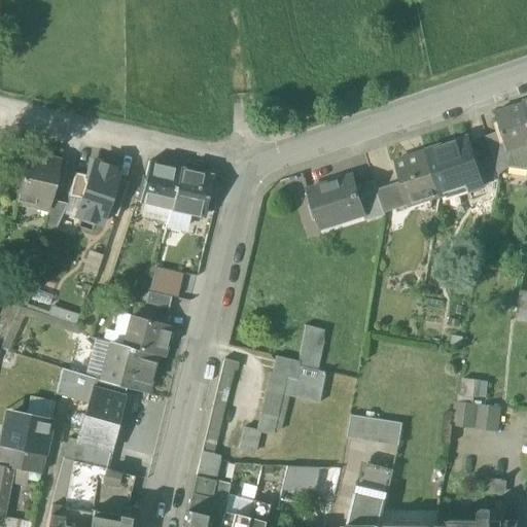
[(526,112),(524,104),(496,113),(502,132),(507,150),(510,149),(524,145),(524,147),(526,145),(526,112)]
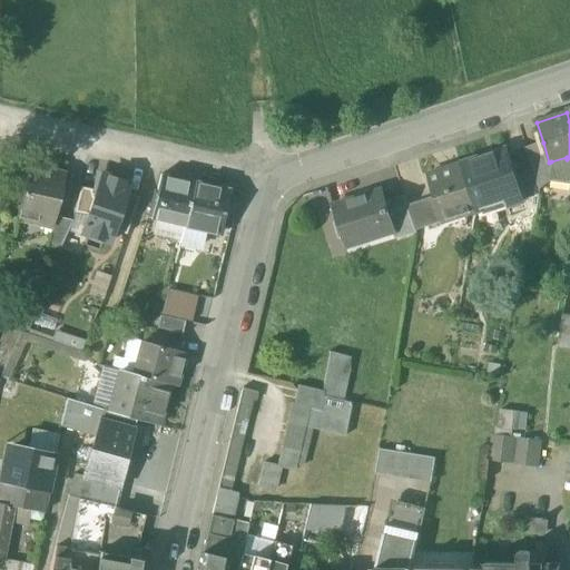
[(543,143),(527,148),(533,169),(534,174),(553,168),(551,161),(549,163),(543,143)]
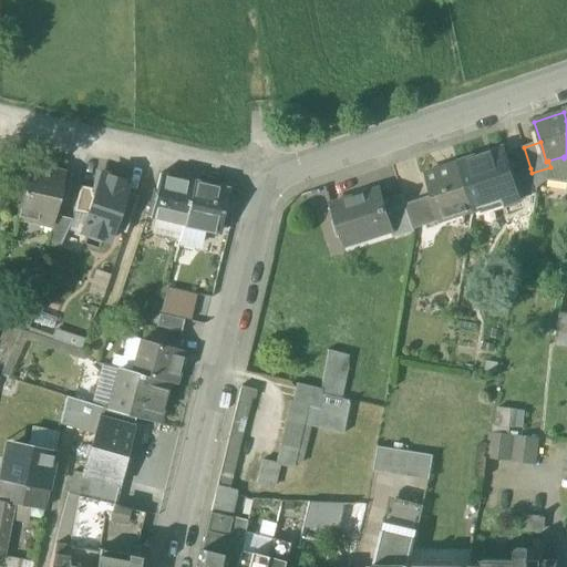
[(505,148),(460,164),(473,206),(474,207),(502,198),(504,205),(522,199),(514,175),(505,148)]
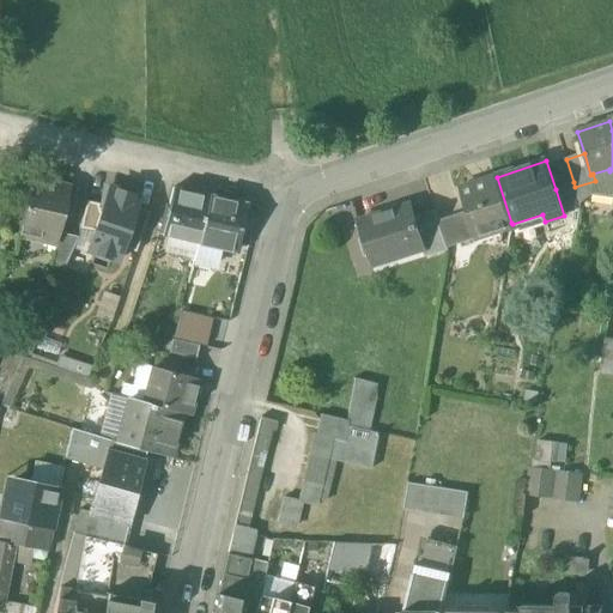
[(610,169),(593,174),(595,181),(575,187),(581,204),(592,194),(612,196),(612,169),(610,171),(610,169)]
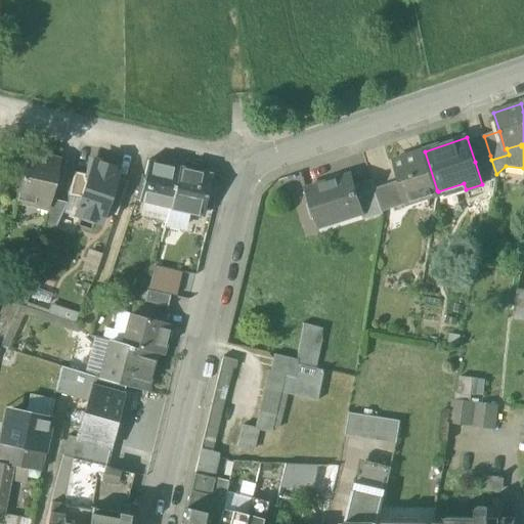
[(425,151),(393,162),(399,181),(405,200),(437,190),(425,151)]
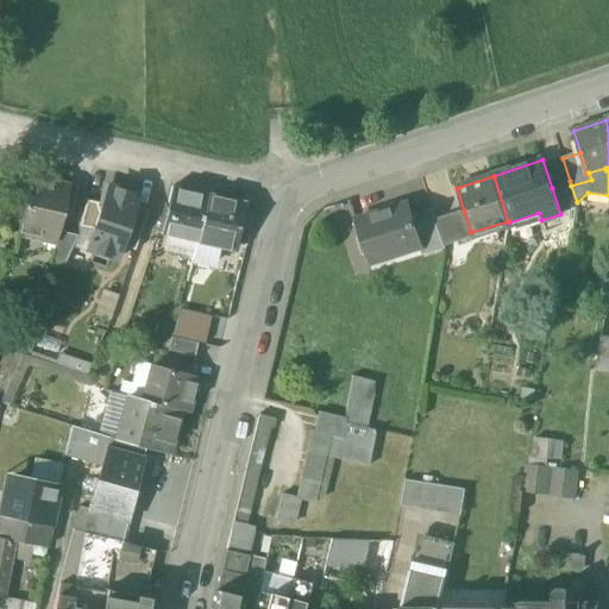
[(70,187),(33,177),(20,231),(57,239),(60,233),(70,187)]
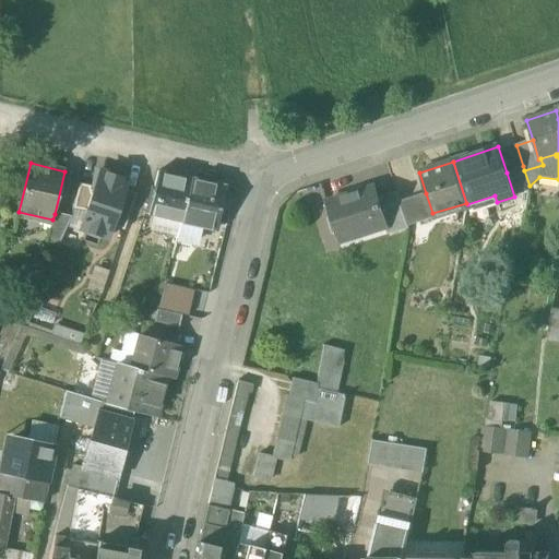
[(523,166),(507,173),(514,197),(530,192),(531,188),(530,186),(524,170),(523,166)]
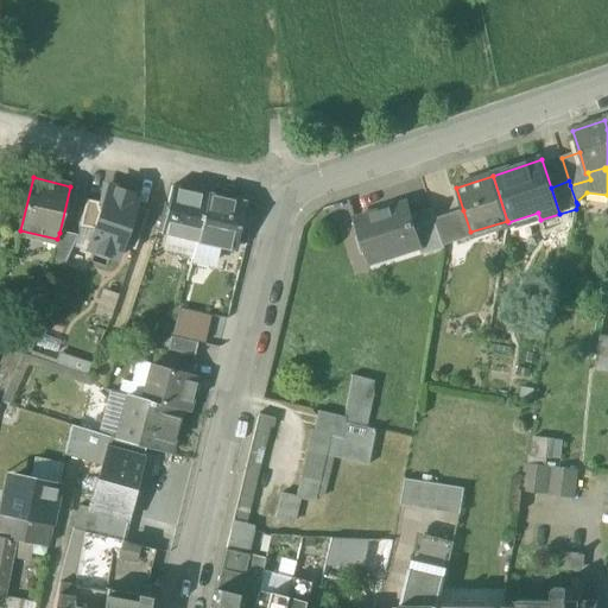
[(135,207),(138,196),(108,187),(102,204),(94,230),(88,249),(119,260),(122,246),(135,207)]
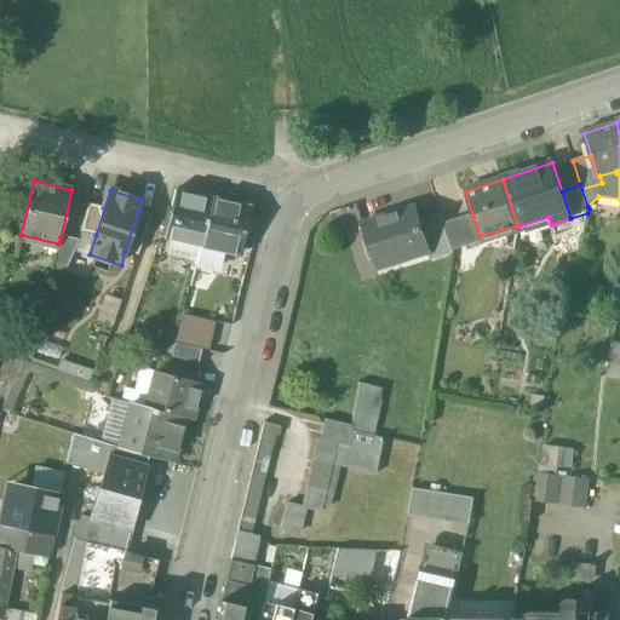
[(212,199),(177,190),(168,219),(167,219),(162,236),(201,246),(212,199)]
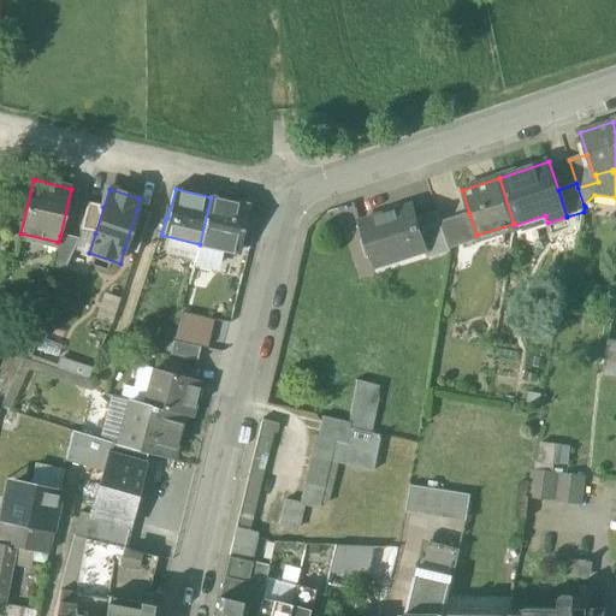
[(249,207),(211,197),(200,244),(219,249),(237,254),(249,207)]
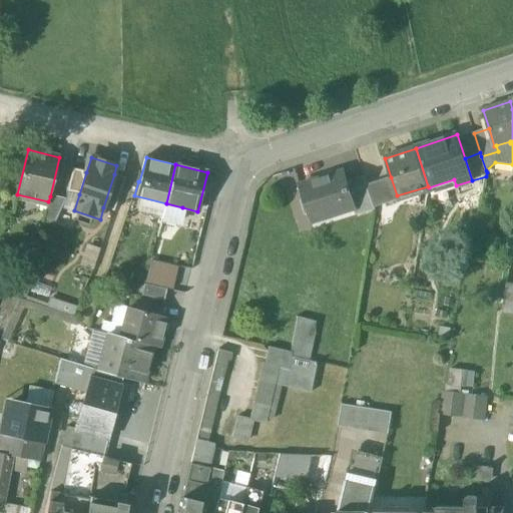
[(79,194),(86,172),(73,168),(66,190),(79,194)]
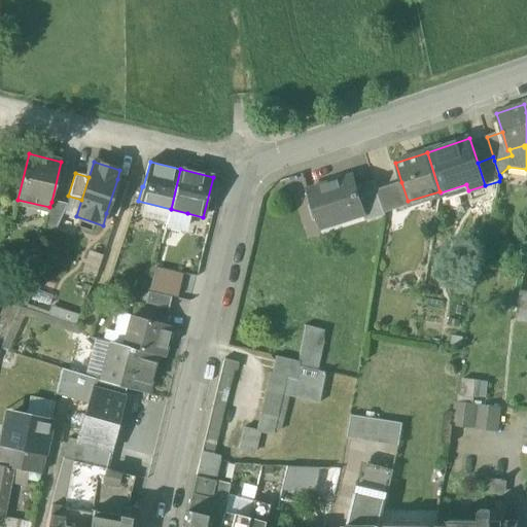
[(354,175),(308,190),(319,225),(365,211),(359,194),(354,175)]
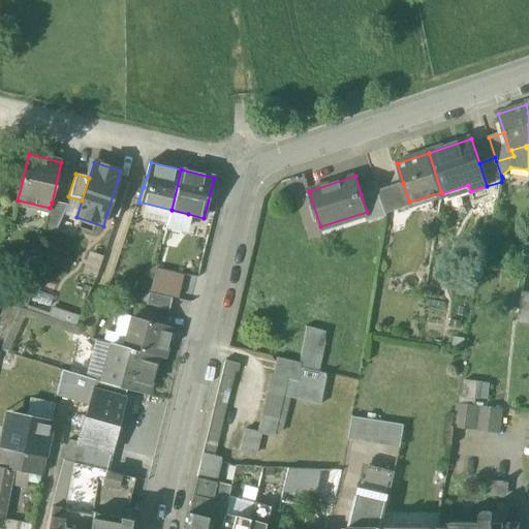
[(128,183),(118,180),(106,214),(118,218),(128,183)]
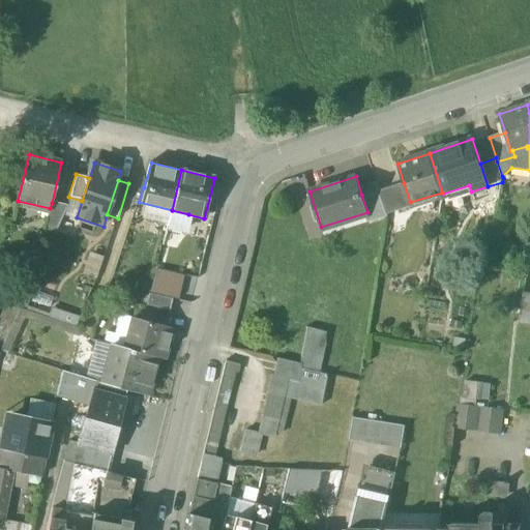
[(404,183),(379,190),(386,214),(412,207),(410,202),(404,183)]
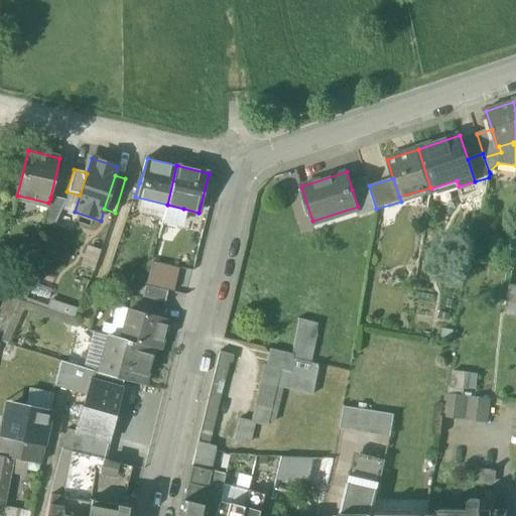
[(368,184),(352,189),(358,207),(361,216),(377,211),(376,209),(369,185),(368,184)]
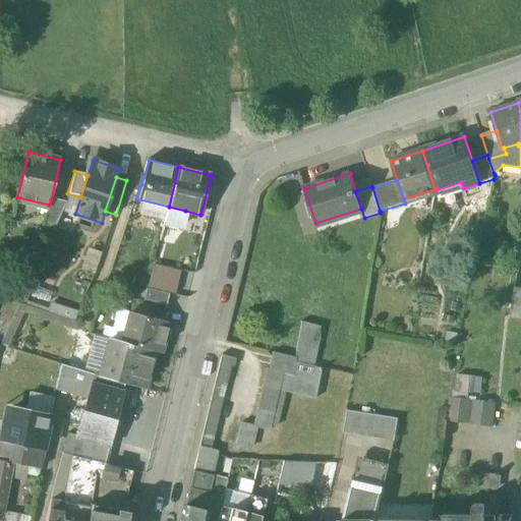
[(65,201),(51,199),(49,205),(43,225),(54,228),(65,201)]
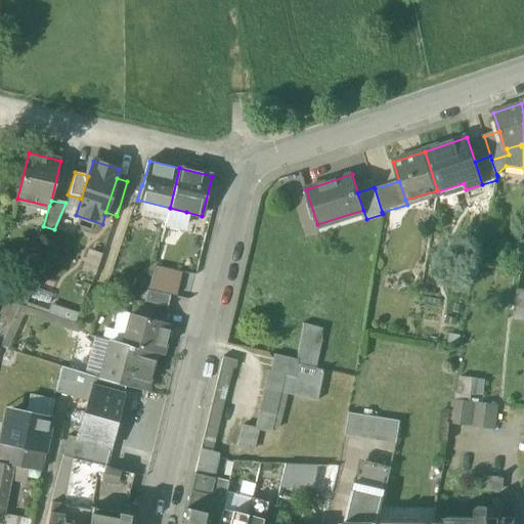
[(186,212),(170,208),(167,223),(182,227),(186,212)]
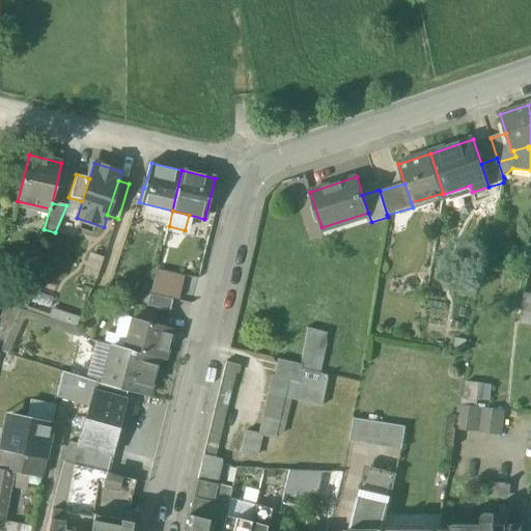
[(177,299),(184,275),(152,268),(147,290),(177,299)]
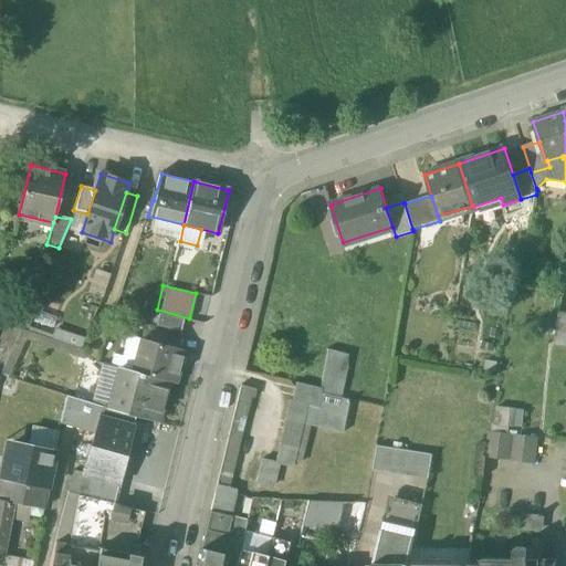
[(185,320),(160,313),(157,326),(181,332),(185,320)]
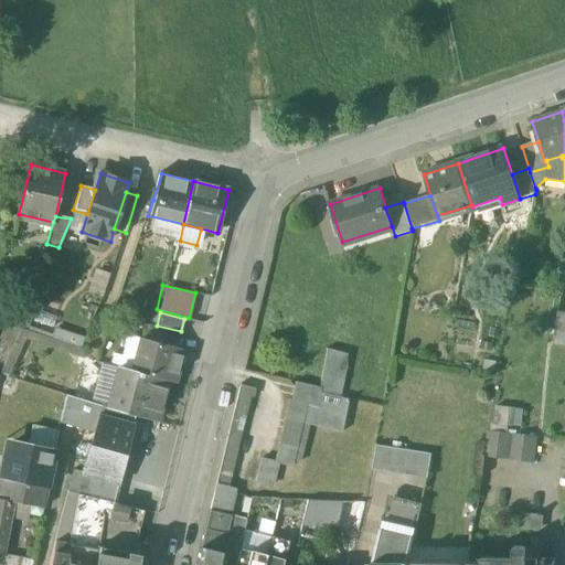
[(564,345),(564,316),(556,315),(552,344),(564,345)]
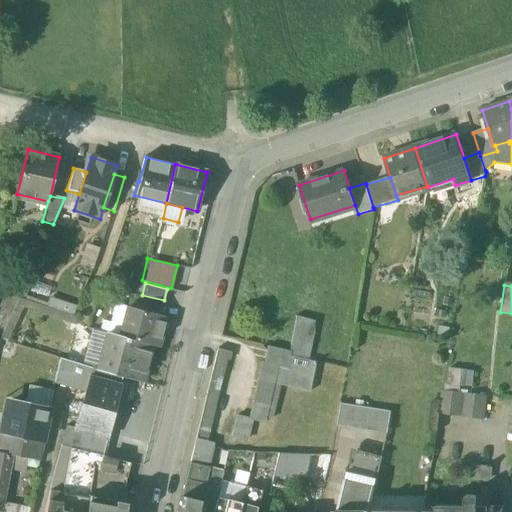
[(23,294),(19,305),(70,323),(77,305),(47,295),(45,301),(23,294)]
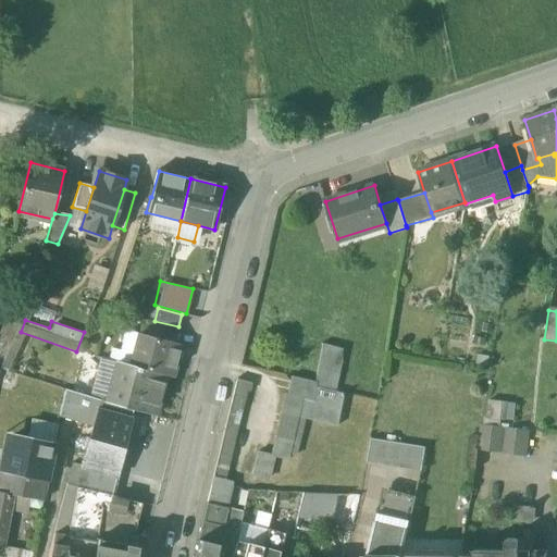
[(181,345),(139,333),(132,366),(166,375),(173,378),(181,345)]
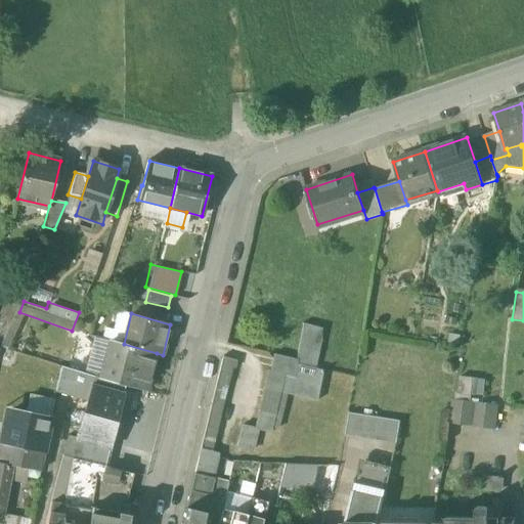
[(322,328),(304,323),(297,358),(298,359),(297,364),(314,368),(315,361),(322,328)]
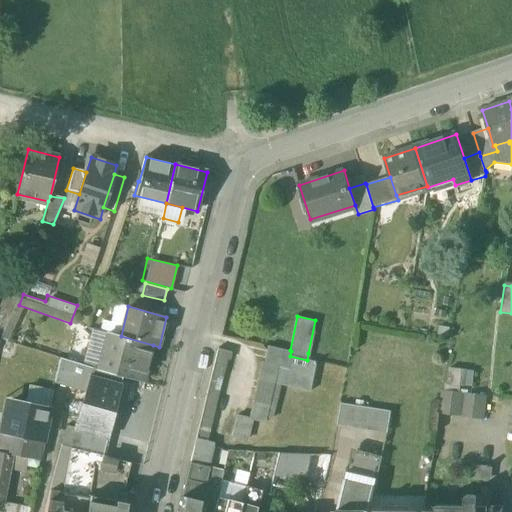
[(121,336),(108,333),(97,369),(143,381),(153,345),(121,336)]
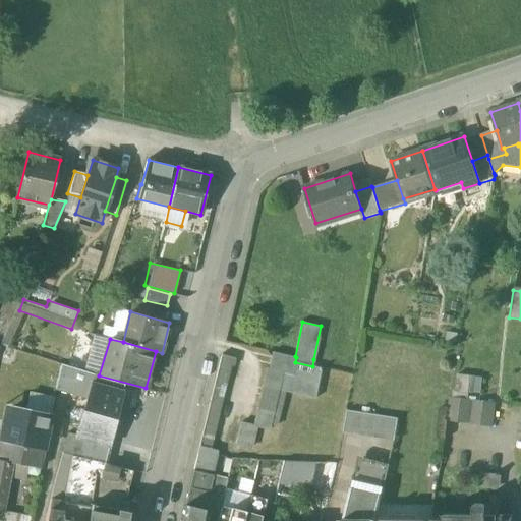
[(295,356),(273,352),(269,367),(269,369),(283,372),(292,374),(295,362),(296,357),(295,356)]
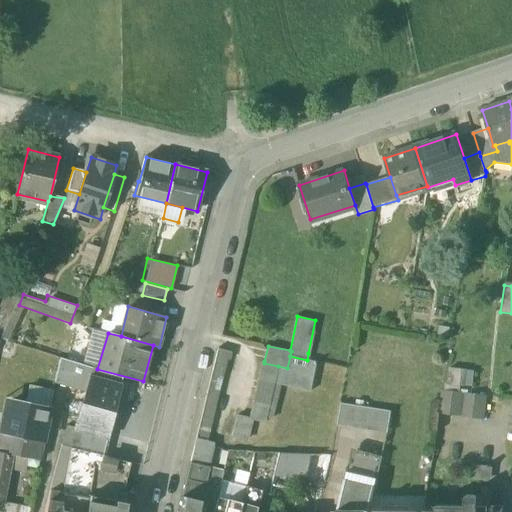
[(218,348),(190,462),(208,467),(213,443),(207,441),(227,358),(230,358),(231,352),(218,348)]
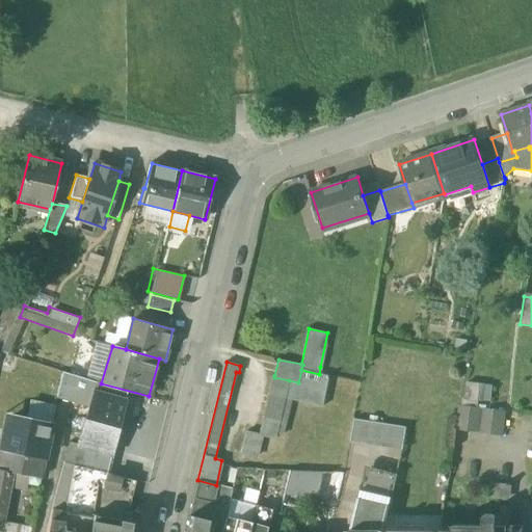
[(319,374),(301,370),(298,382),(289,380),(285,397),(291,398),(323,406),(329,376),(326,375),(319,374)]
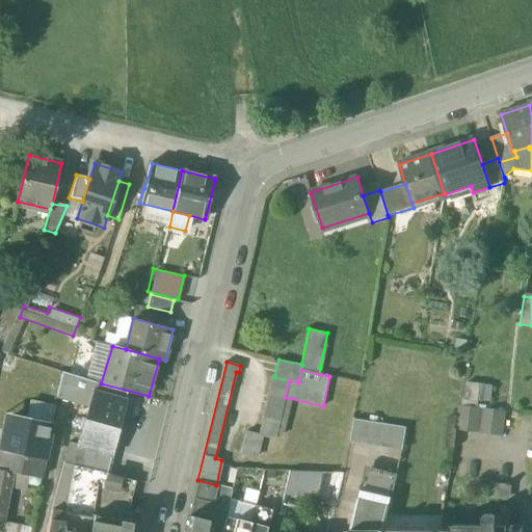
[(58,372),(54,397),(78,402),(82,376),(58,372)]
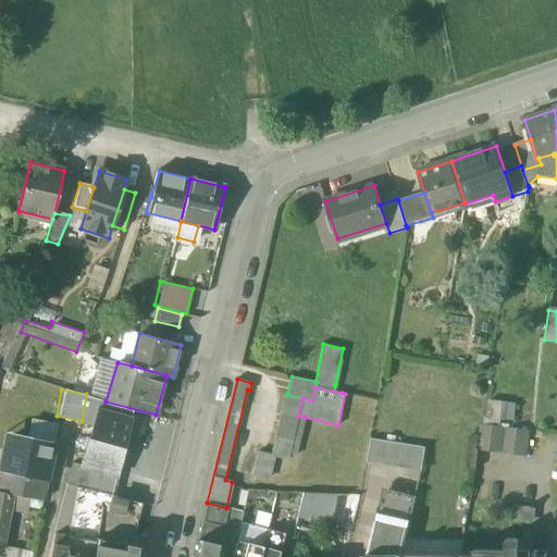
[(287,393),(285,393),(271,455),(272,456),(287,460),(288,454),(296,456),(305,417),(298,416),(302,398),(287,395),(287,393)]
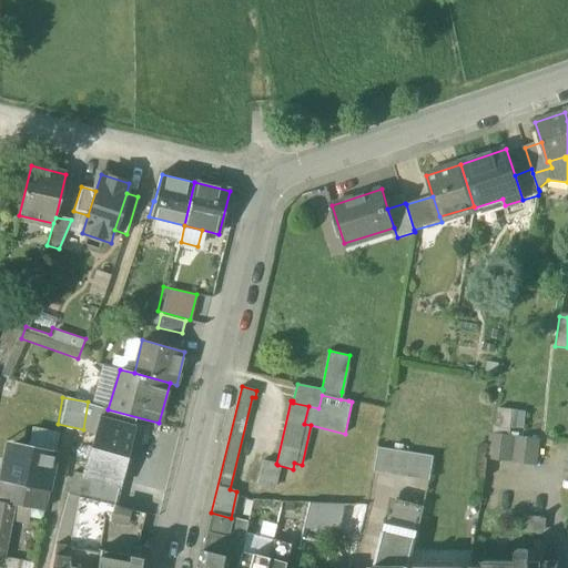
[(108,409),(108,411),(104,408),(83,476),(75,474),(70,493),(81,496),(108,503),(113,504),(134,417),(108,409)]
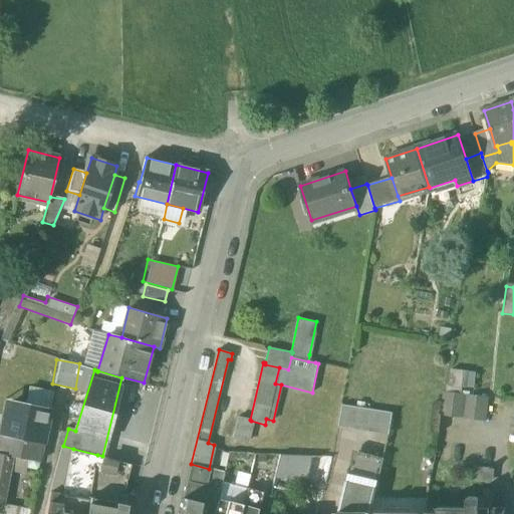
[(464,370),(452,369),(450,386),(462,387),(464,370)]
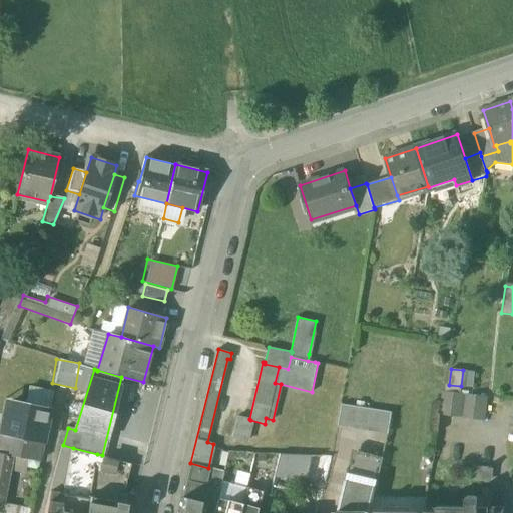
[(489,396),(443,391),(439,415),(485,420),(489,396)]
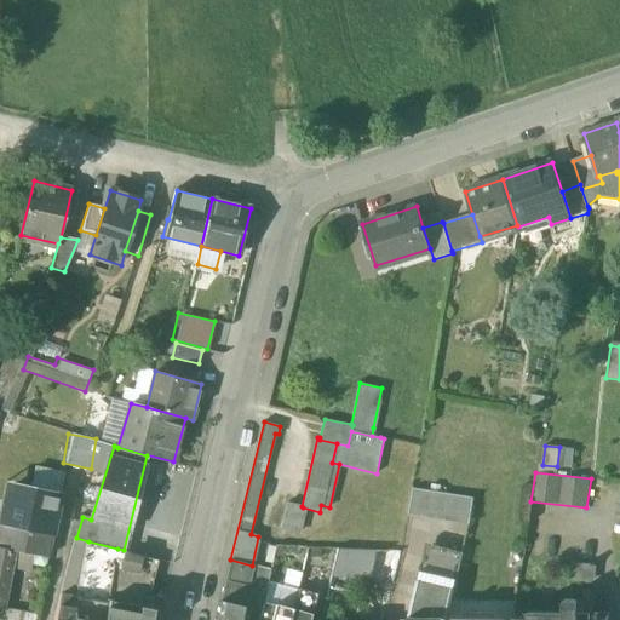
[(0,527),(52,535),(59,494),(15,487),(11,510),(4,509),(0,527)]
